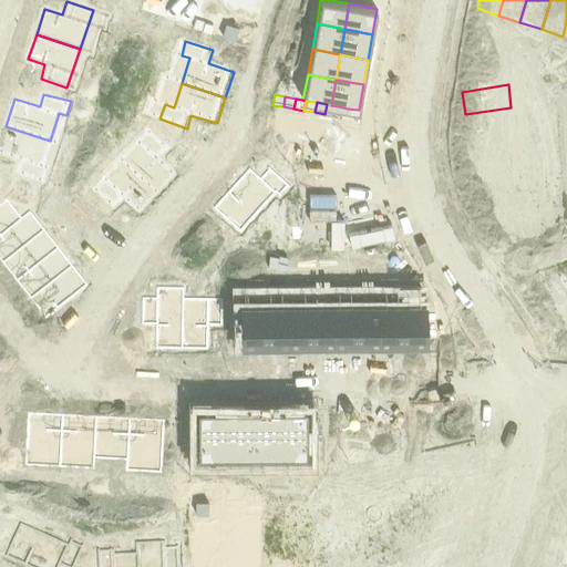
[(327,104),(325,114),(336,116),(338,106),(331,105),(327,104)]
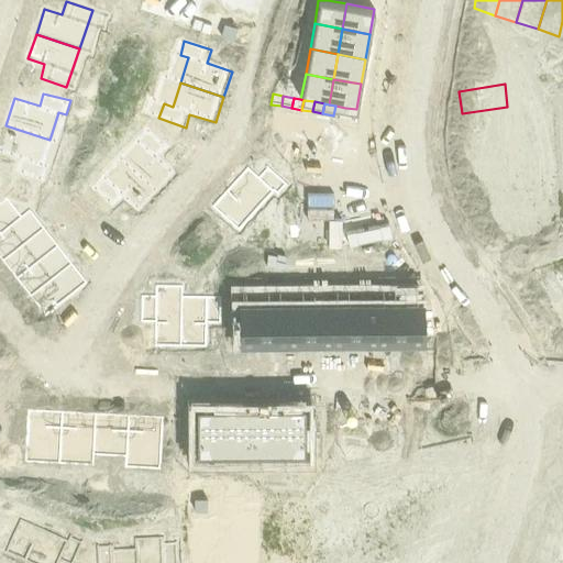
[(335,106),(333,116),(343,118),(345,108),(335,106)]
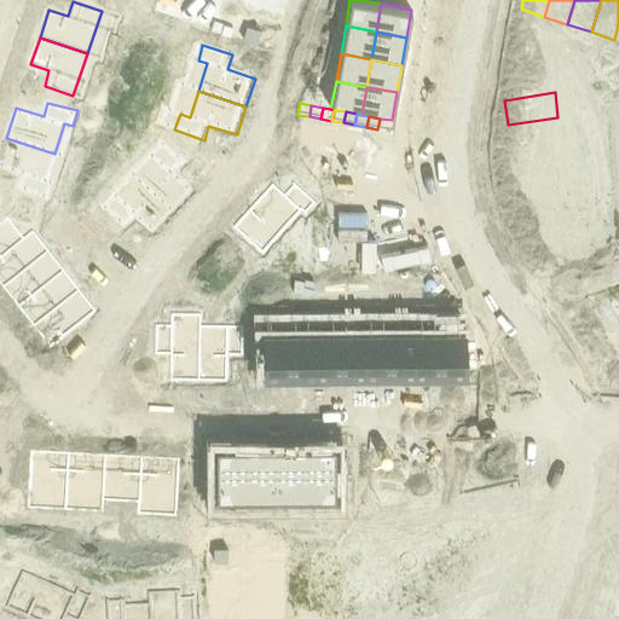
[(557,117),(508,125),(513,152),(562,143),(557,117)]
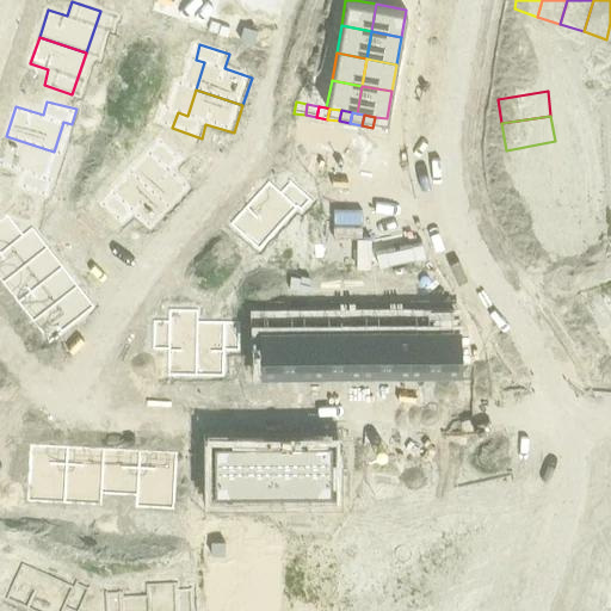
[(375,117),(372,128),(384,129),(387,118),(375,117)]
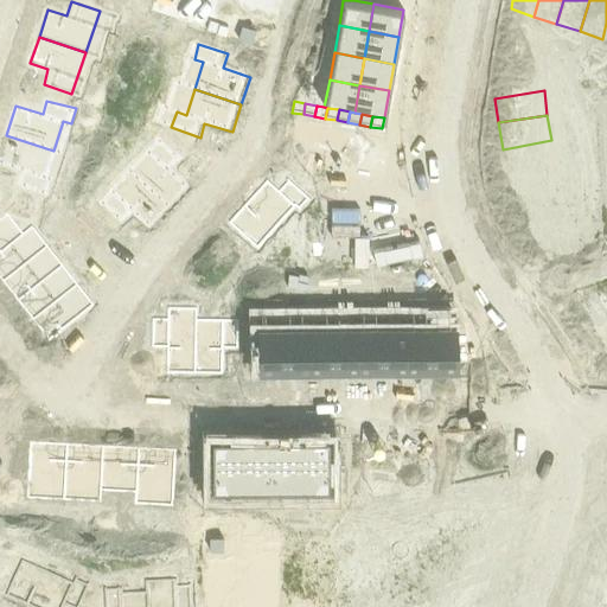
[(6,135),(0,153),(0,165),(25,174),(19,189),(48,197),(52,183),(44,180),(53,151),(6,135)]
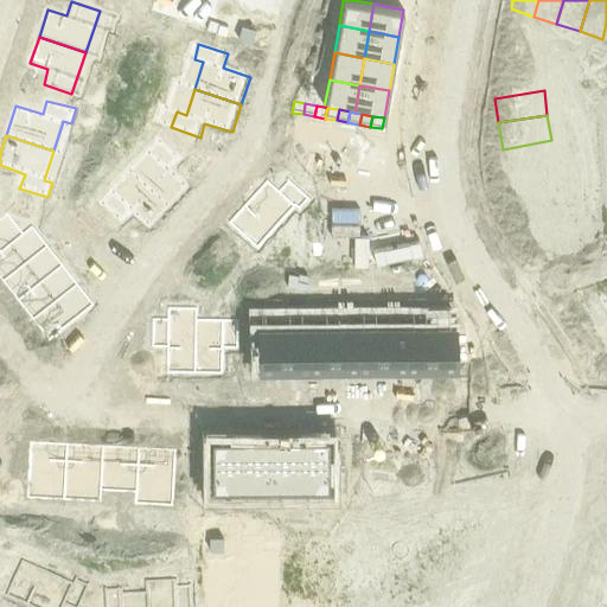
[(551,140),(503,149),(505,173),(555,166),(551,140)]
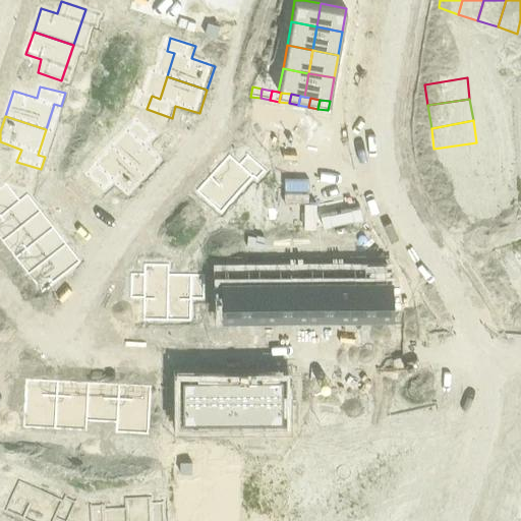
[(140,123),(116,150),(147,179),(163,160),(151,150),(159,140),(140,123)]
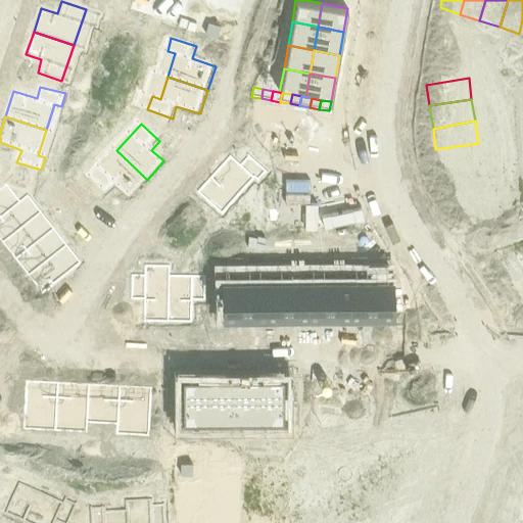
[(478,143),(435,149),(438,170),(481,164),(478,143)]
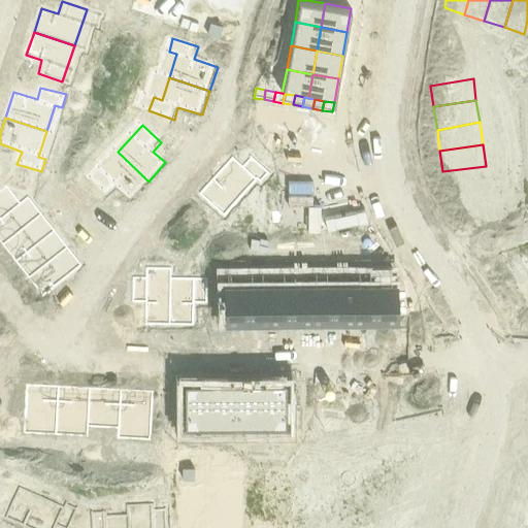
[(118,152),(100,170),(131,199),(149,182),(118,152)]
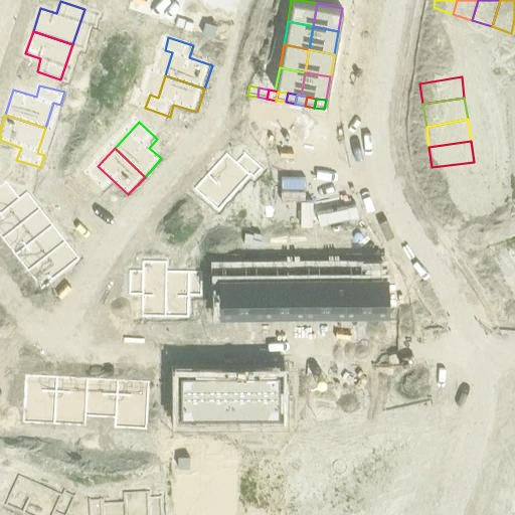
[(225,152),(192,187),(217,209),(248,174),(255,179),(265,171),(246,154),(237,163),(225,152)]
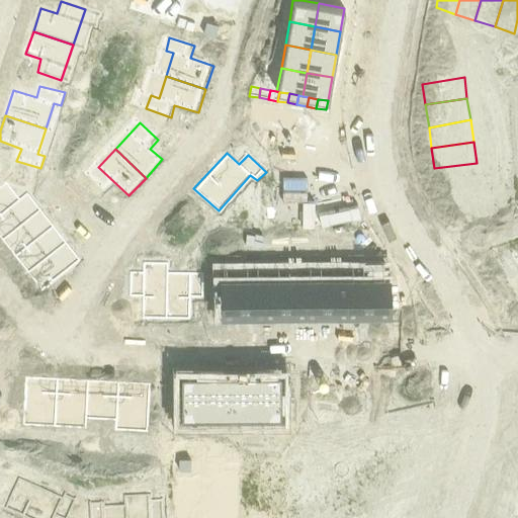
[(477,163),(434,168),(437,189),(481,182),(477,163)]
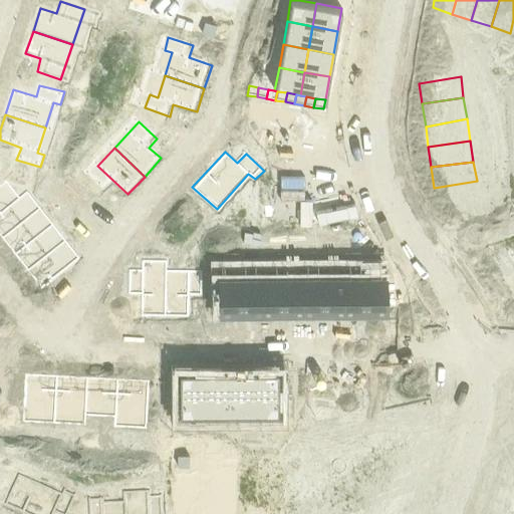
[(83,177),(72,185),(88,204),(97,196),(83,177)]
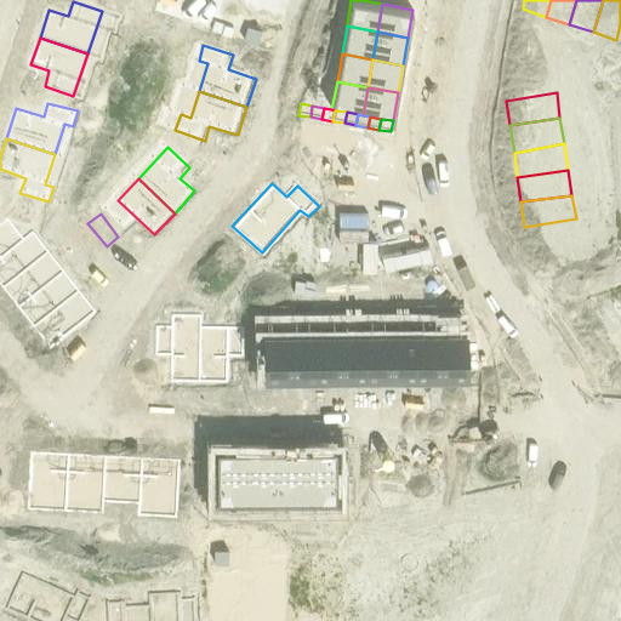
[(576,218),(524,227),(528,254),(580,245),(576,218)]
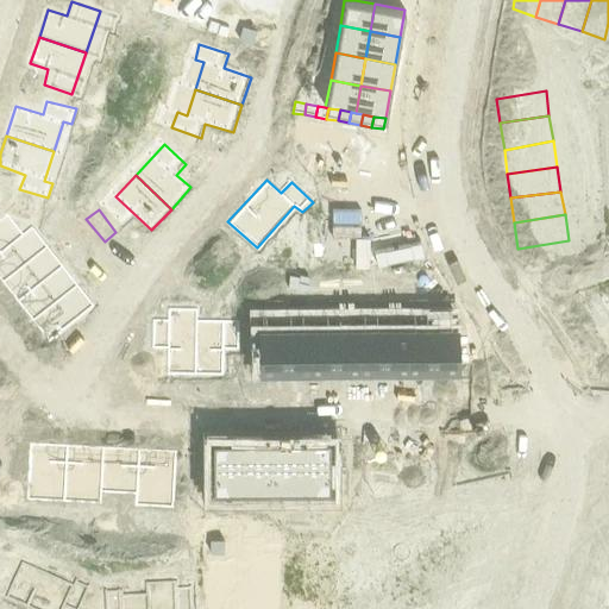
[(8,215),(0,221),(0,253),(24,236),(8,215)]
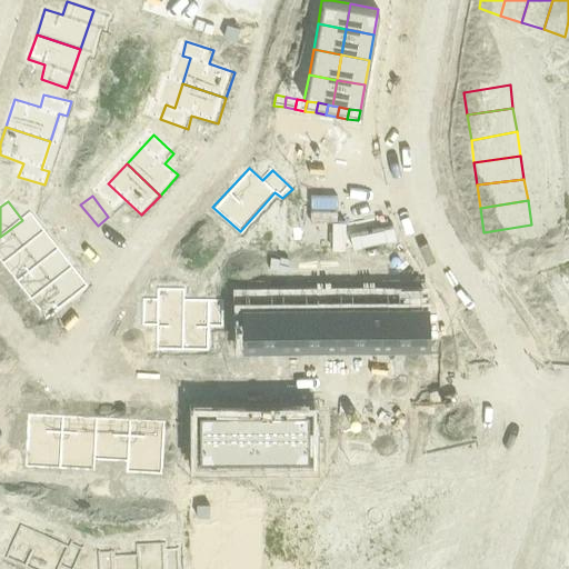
[(22,220),(0,237),(0,261),(2,265),(37,238),(22,220)]
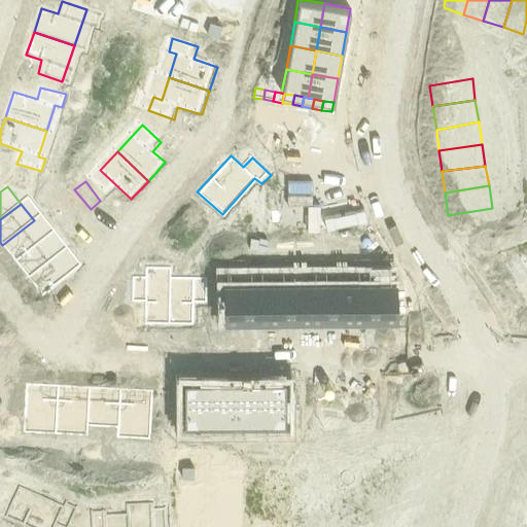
[(34,220),(2,245),(15,260),(47,237),(34,220)]
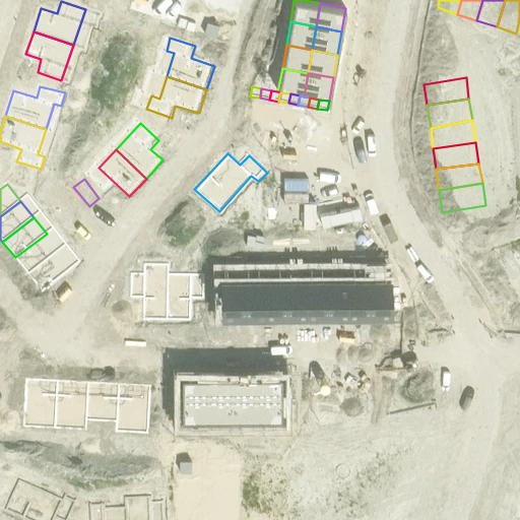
[(47,234),(15,257),(28,274),(59,250),(47,234)]
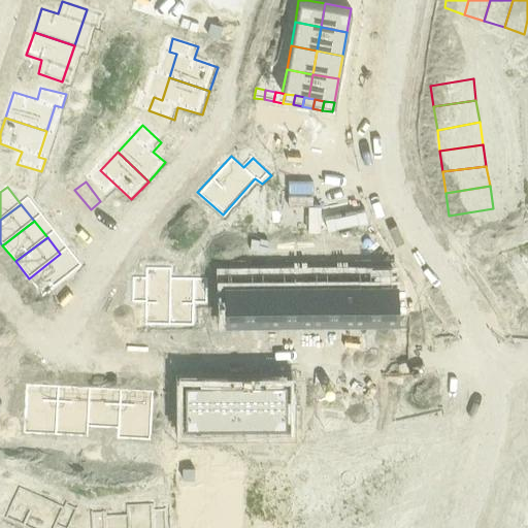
[(60,254),(29,278),(42,296),(74,270),(60,254)]
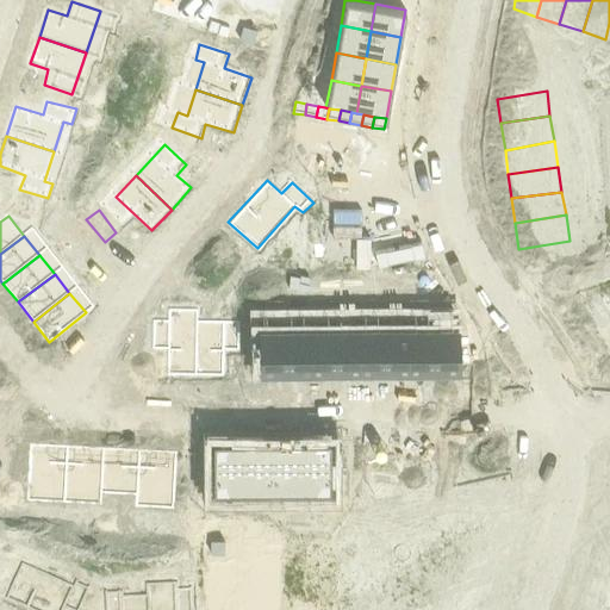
[(456,313),(433,315),(433,368),(458,368),(456,313)]
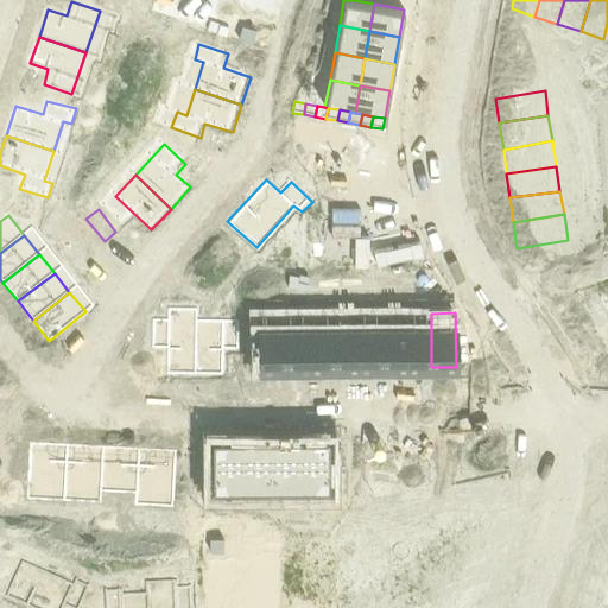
[(381,314),(358,315),(358,368),(382,368),(381,314)]
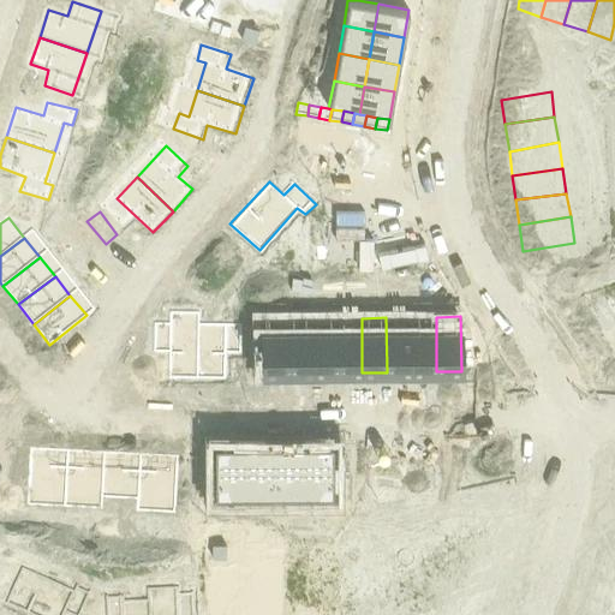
[(411,317),(386,317),(387,372),(412,371),(411,317)]
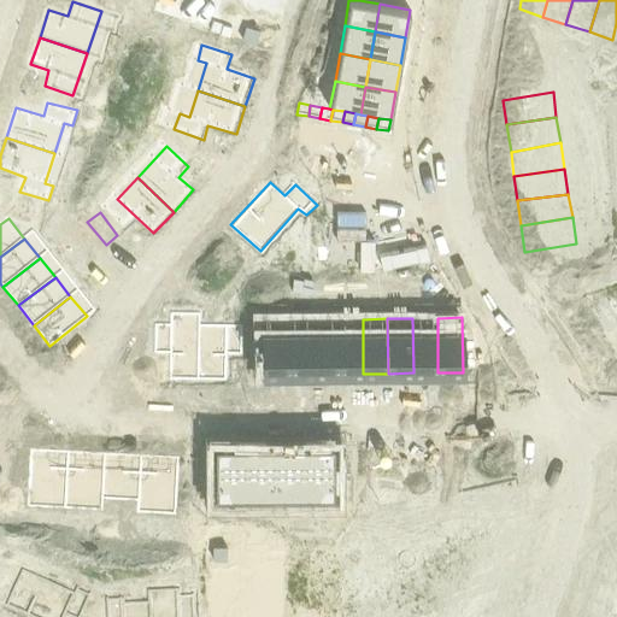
[(438,318),(412,318),(413,372),(438,372),(438,318)]
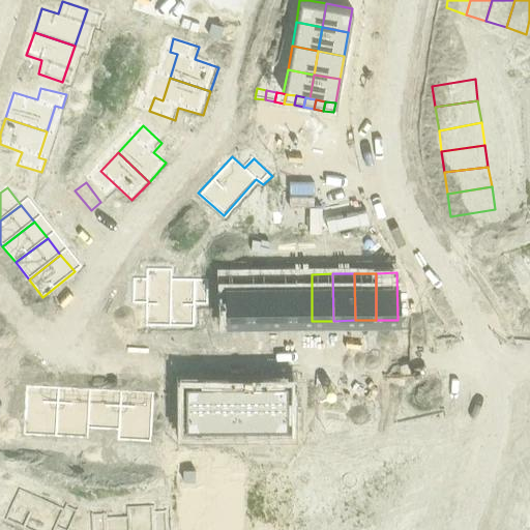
[(247,274),(226,275),(227,322),(248,322),(247,274)]
